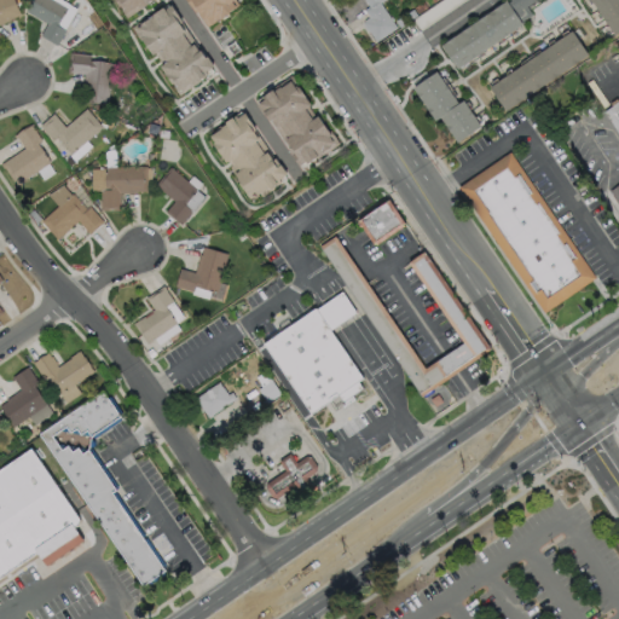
[(0,0),(12,0),(18,15),(9,19),(10,21),(0,24),(0,0)]
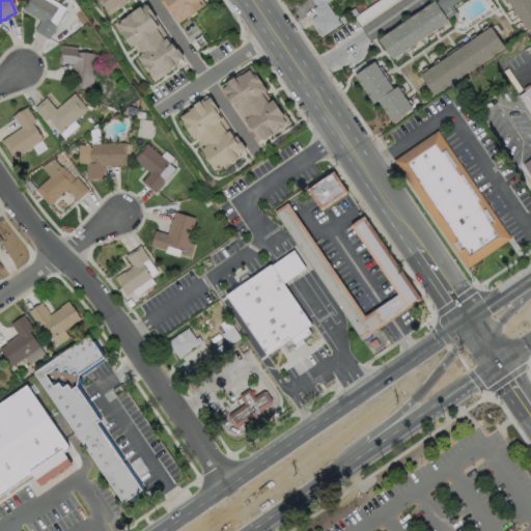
[(48,38),(47,38),(34,31),(33,30),(38,21),(21,9),(26,0),(43,0),(56,7),(48,22),(55,26),(48,38)]
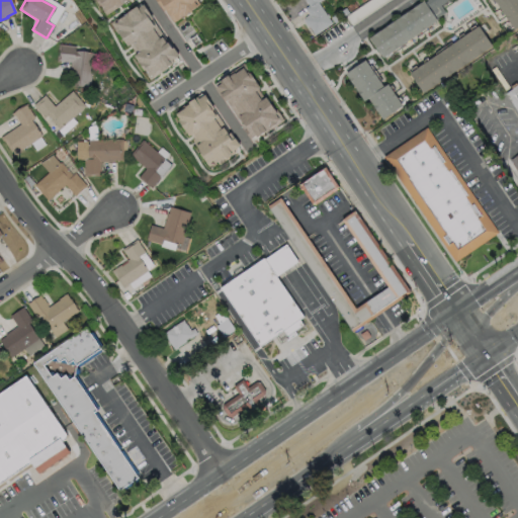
[(125,0),(121,3),(121,4),(104,16),(99,9),(100,9),(94,0),(125,0)]
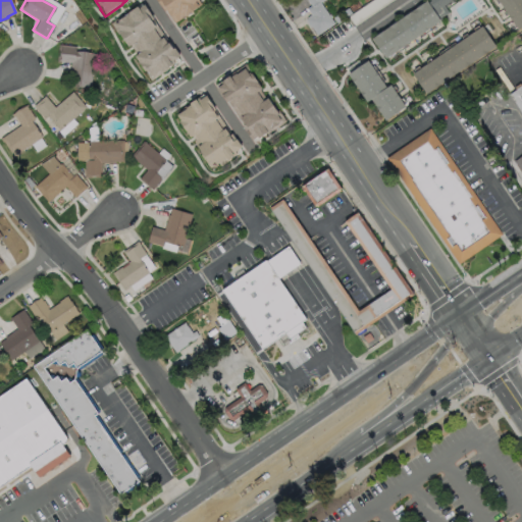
[(197,0),(196,1),(200,6),(191,12),(191,13),(184,18),(183,17),(176,22),(176,21),(172,24),(154,0),(197,0)]
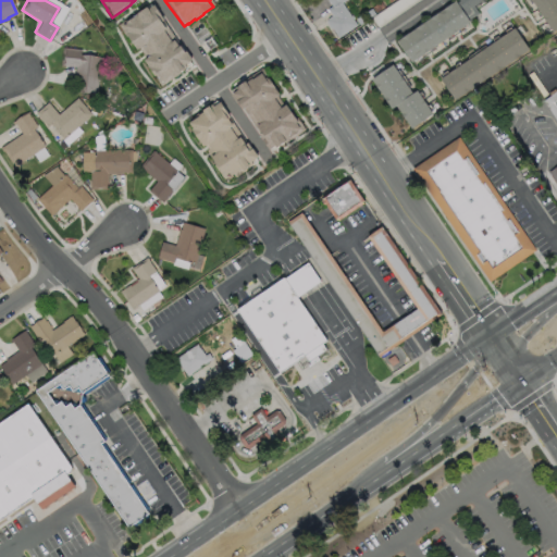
[(356,25),(336,38),(331,28),(330,29),(325,23),(325,21),(326,19),(331,15),(326,10),(331,7),(325,0),(345,0),(341,3),(356,25)]
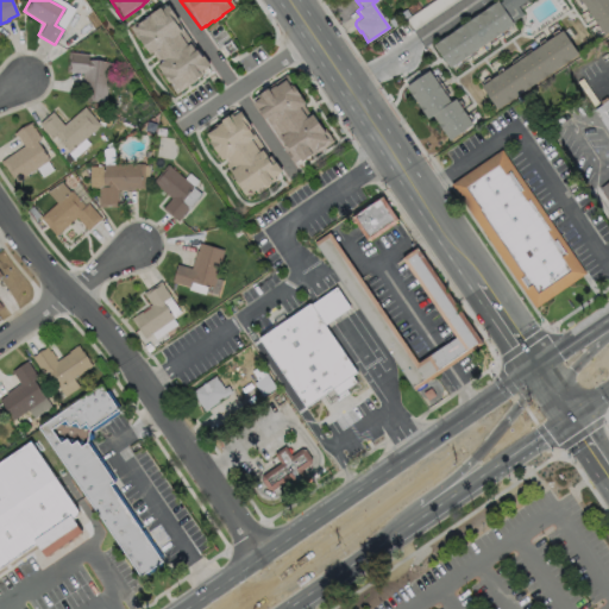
[(491,0),(522,0),(523,2),(516,7),(521,14),(513,22),(513,23),(512,23),(512,24),(449,68),(432,45),(491,4),(490,1),(491,0)]
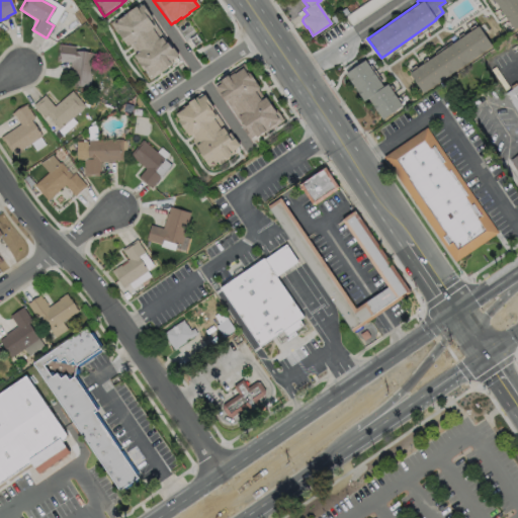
[(517,0),(517,25),(512,29),(492,0),(517,0)]
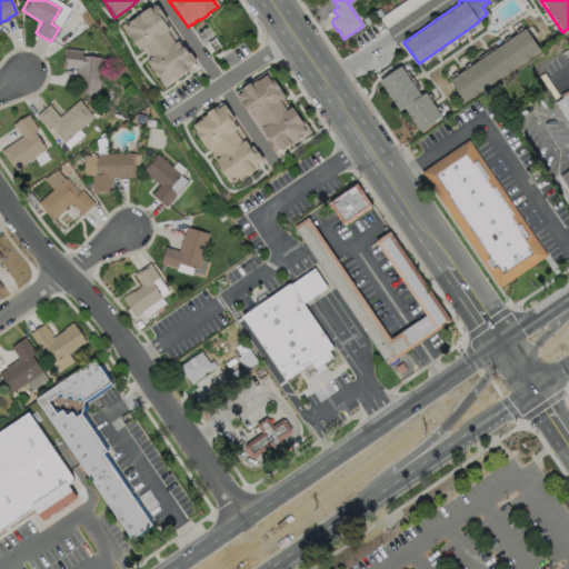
[(156,6),(195,62),(188,68),(189,70),(181,75),(182,76),(162,89),(158,81),(146,62),(148,61),(140,51),(139,52),(129,38),(128,39),(119,27),(139,13),(140,15),(148,8),(150,10),(156,6)]
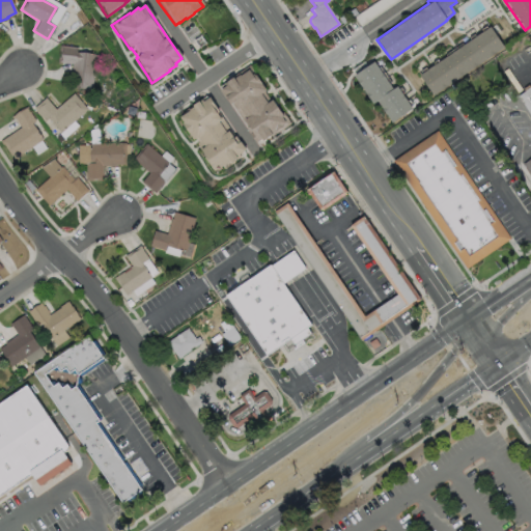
[(503,47),(432,95),(418,75),(488,27),(503,47)]
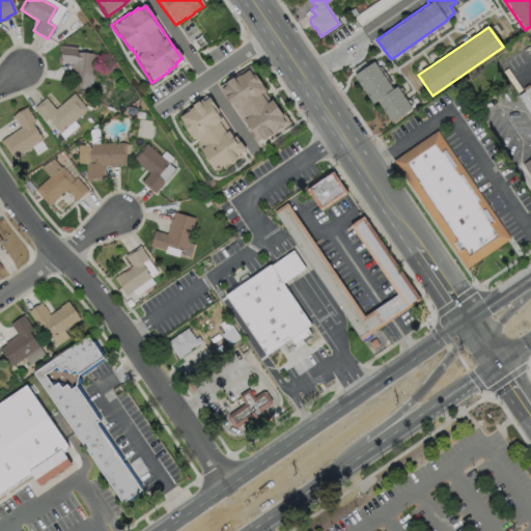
[(95,55),(95,59),(94,59),(91,90),(68,88),(72,64),(57,63),(59,46),(77,48),(76,53),(95,55)]
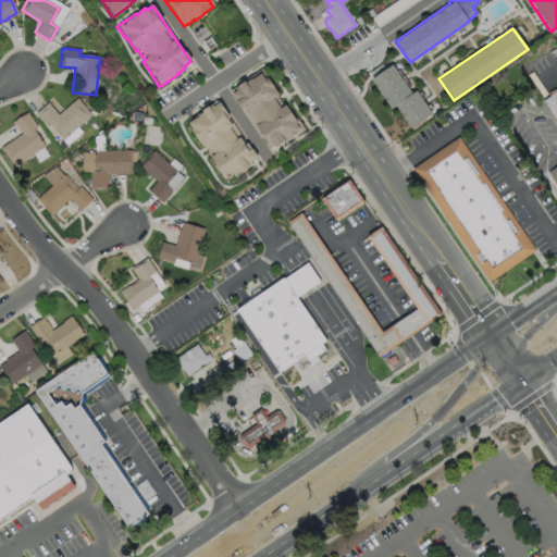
[(391,65),(410,94),(415,90),(431,114),(409,128),(394,106),(390,109),(370,79),(391,65)]
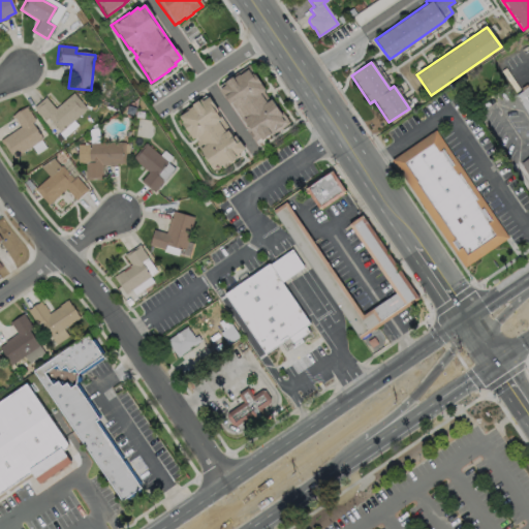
[(247,70),(251,76),(253,75),(263,90),(261,92),(269,101),(271,100),(280,115),(281,114),(288,124),(270,136),(269,135),(261,141),(259,138),(254,143),(245,129),(246,128),(225,97),(223,98),(218,91),(224,86),(222,84),(231,78),(232,79),(238,75),(238,76),(247,70)]
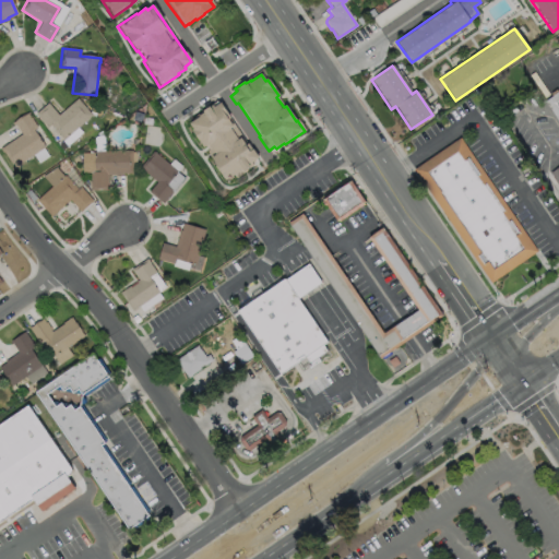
[(558,90),(558,125),(543,100),(550,95),(548,93),(555,90),(556,92),(558,90)]
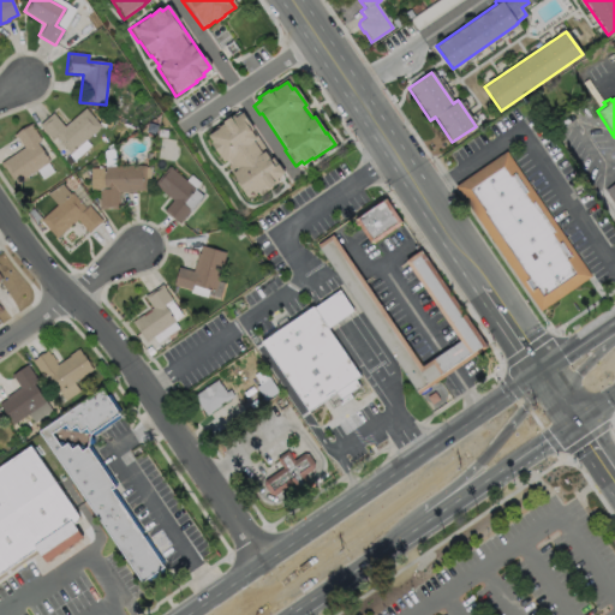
[(84,108),(101,126),(70,154),(55,138),(52,141),(39,126),(53,114),(64,127),(84,108)]
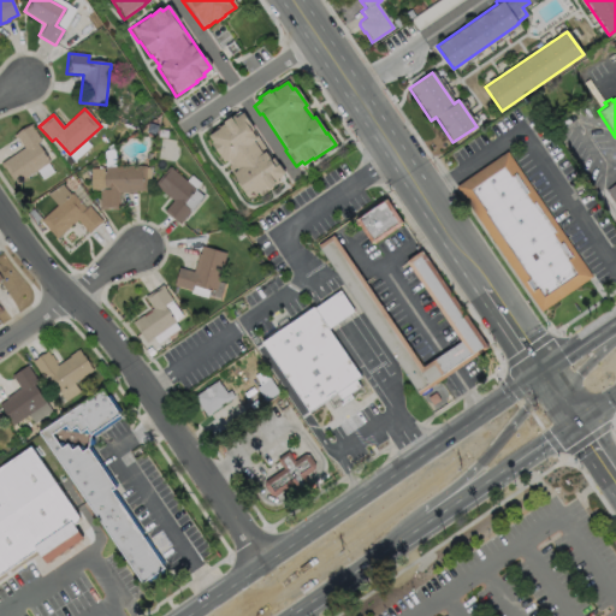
[(238,112),(240,116),(243,113),(250,123),(249,124),(277,165),(284,175),(277,181),(278,183),(270,188),(271,189),(259,197),(256,194),(247,200),(241,189),(227,167),(229,166),(226,161),(223,164),(211,146),(213,144),(207,136),(218,130),(218,128),(224,124),(223,123),(238,112)]
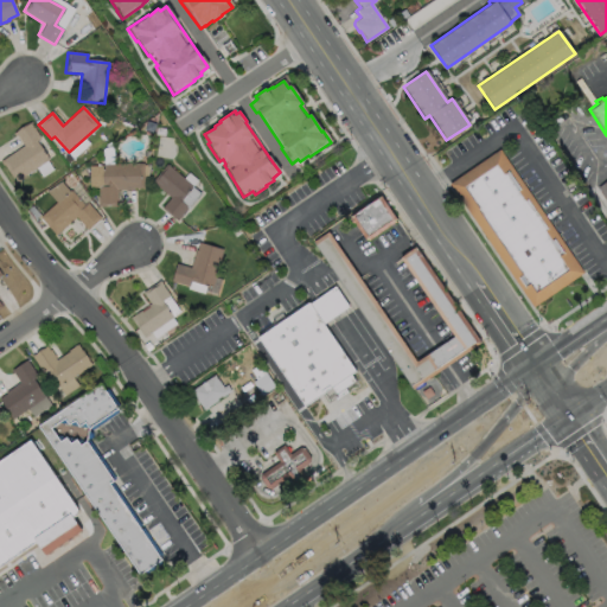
[(46,161),(52,170),(42,178),(36,168),(16,183),(4,166),(2,166),(0,163),(24,146),(14,133),(30,123),(40,139),(36,142),(49,160),(46,161)]
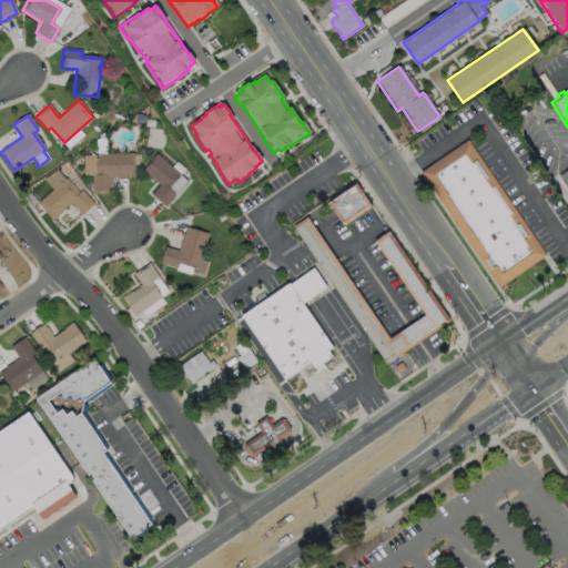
[(546,255),(498,287),(419,172),(467,140),(546,255)]
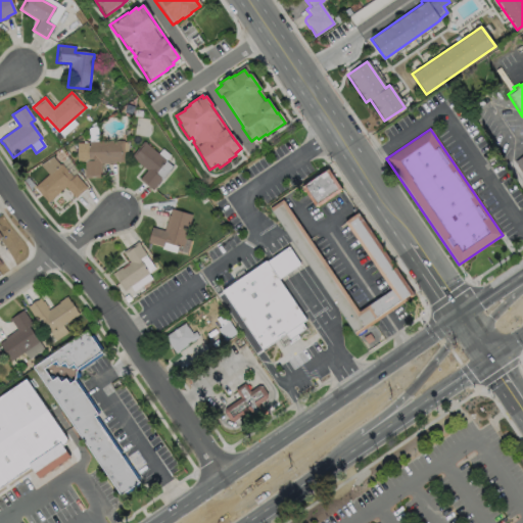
[(123,141),(124,162),(114,162),(114,163),(100,164),(101,178),(84,179),(84,171),(85,171),(84,161),(77,162),(77,143),(88,143),(88,142),(123,141)]
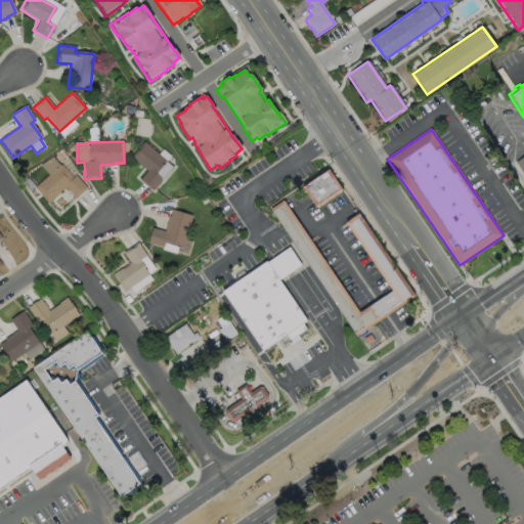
[(162,179),(153,191),(139,180),(146,171),(131,158),(143,142),(166,161),(156,174),(162,179)]
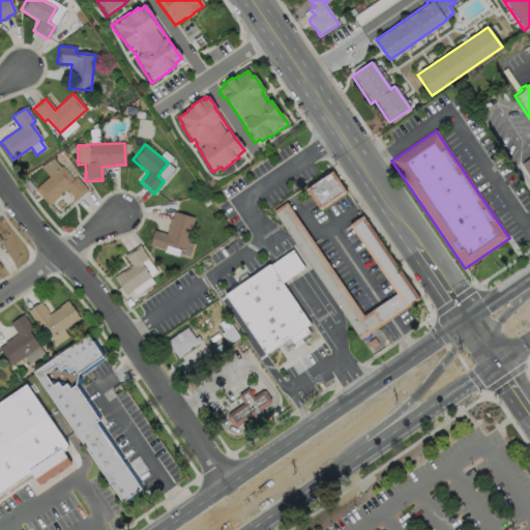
[(529,179),(520,164),(529,156),(529,179)]
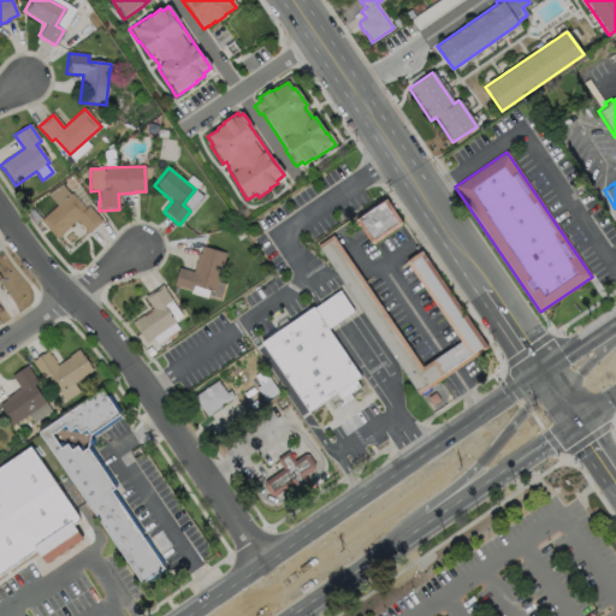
[(71,194),(86,209),(89,207),(102,221),(89,234),(77,220),(57,240),(40,221),(71,194)]
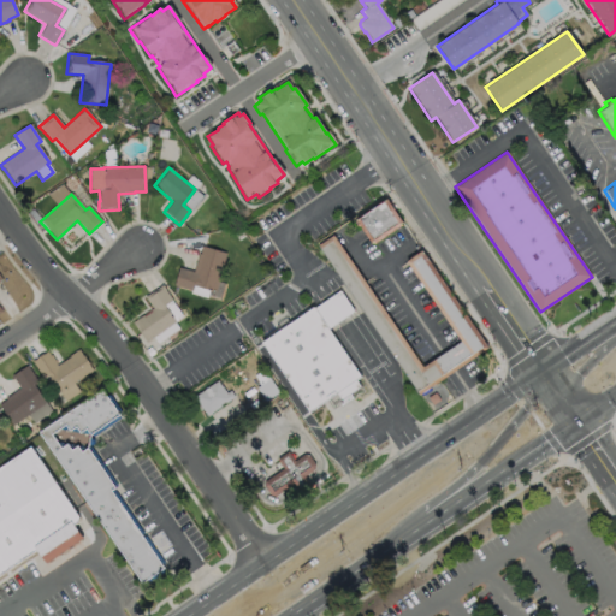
[(400,224),(401,226),(373,244),(372,243),(369,244),(357,226),(356,227),(353,223),(355,221),(354,221),(385,200),(401,223),(400,224)]
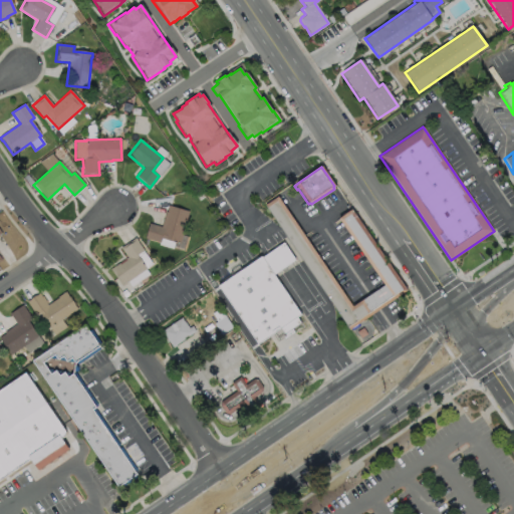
[(279,198),(267,206),(350,327),(406,291),(351,212),(339,218),(386,285),(352,309),(279,198)]
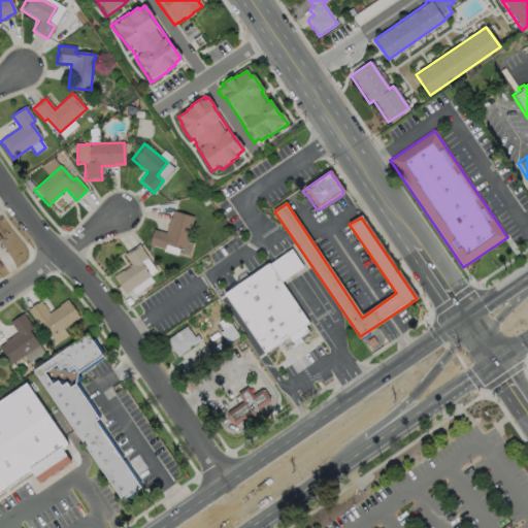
[(193,216),(184,249),(165,243),(163,248),(147,243),(152,228),(164,231),(169,216),(170,217),(172,209),(193,216)]
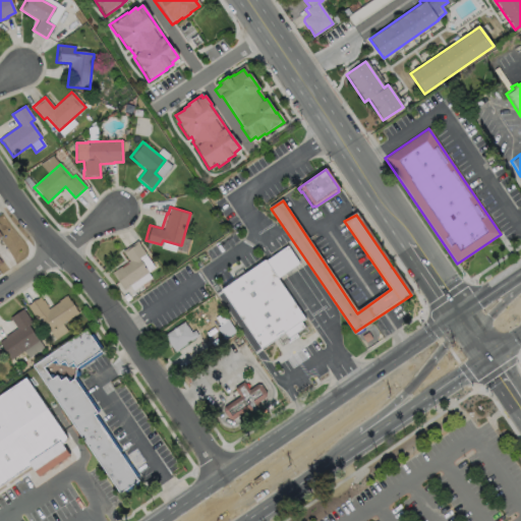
[(126,286),(122,289),(111,271),(128,259),(121,249),(136,239),(138,243),(145,252),(137,257),(148,271),(126,285),(126,286)]
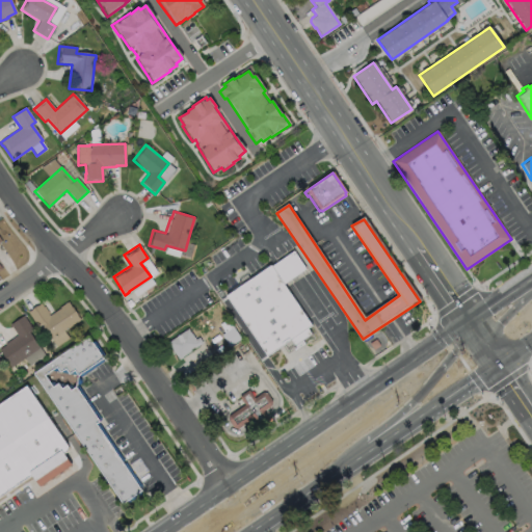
[(225,296),(269,356),(313,327),(283,284),(304,269),(293,253),(273,266),(271,264),(225,296)]
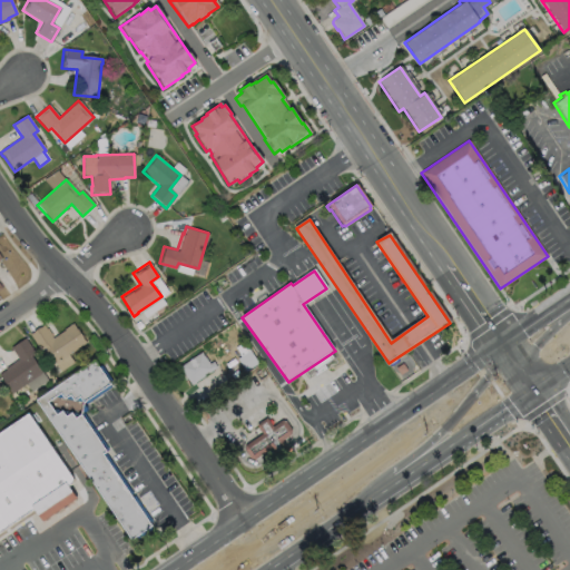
[(71,322),(85,341),(53,362),(42,345),(38,349),(28,333),(42,323),(45,327),(46,327),(51,334),(50,335),(51,336),(64,328),(62,327),(71,322)]
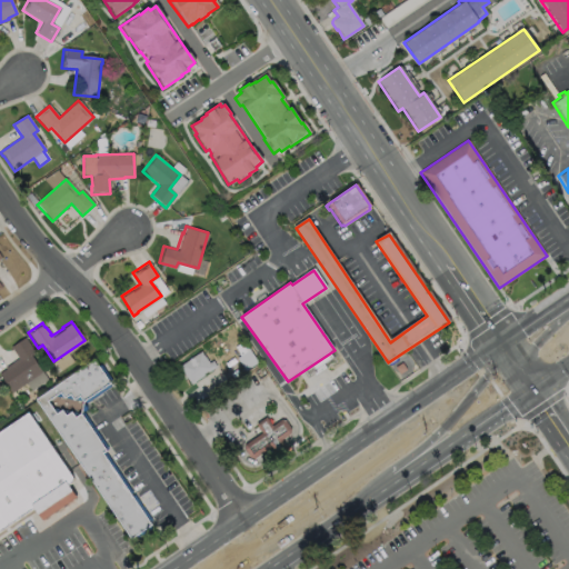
[(41,371),(10,391),(0,376),(0,370),(5,368),(3,367),(17,357),(9,346),(23,336),(33,351),(30,353),(41,371)]
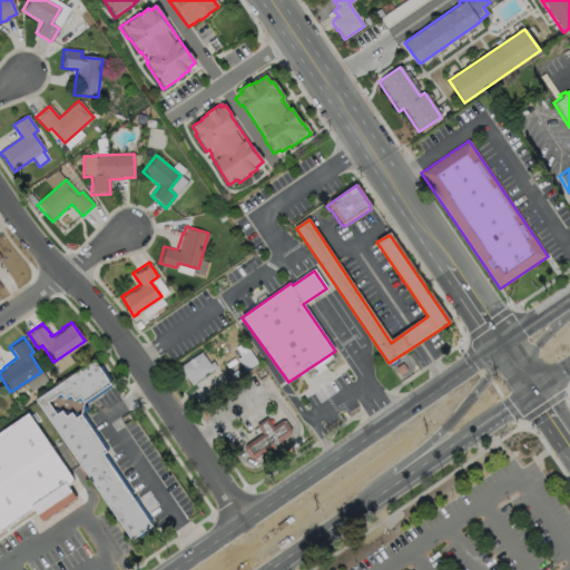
[(256,363),(245,371),(236,359),(241,356),(234,347),(242,341),(253,356),(252,356),(256,363)]
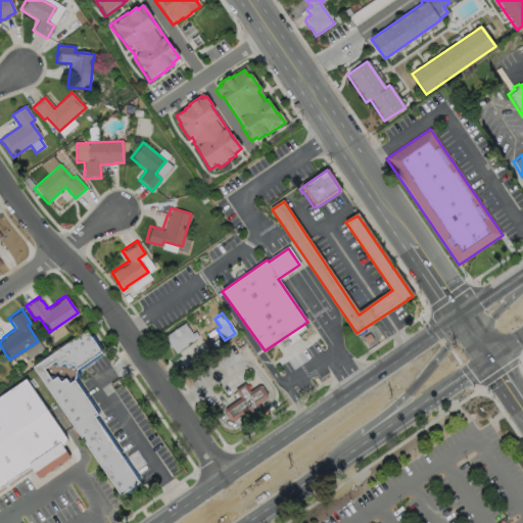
[(183,322),(190,333),(194,331),(197,336),(174,352),(162,336),(183,322)]
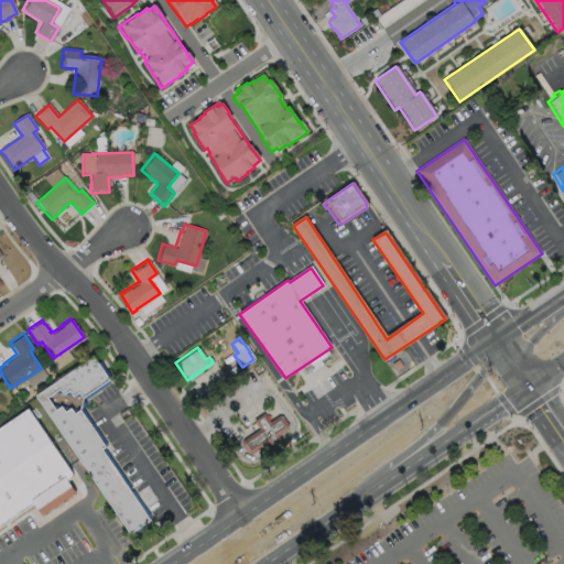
[(131,534),(38,398),(95,359),(111,382),(84,401),(83,412),(106,448),(102,453),(150,522),(131,534)]
